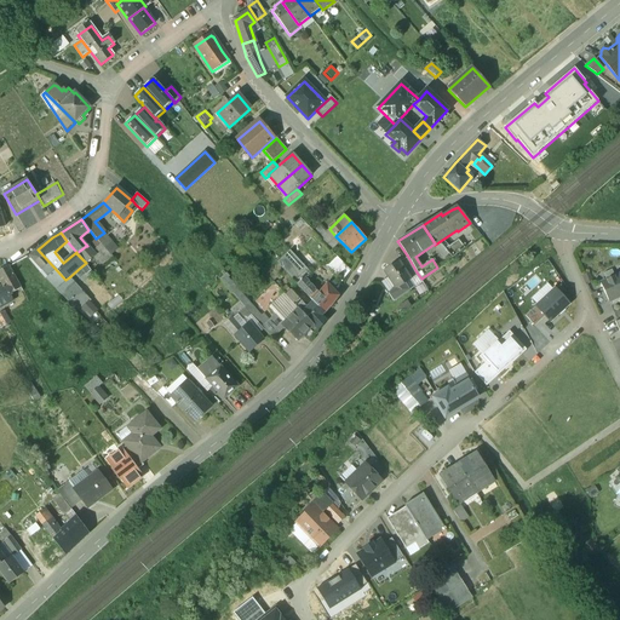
[(107,236),(104,233),(96,239),(101,245),(108,253),(114,259),(120,254),(107,236)]
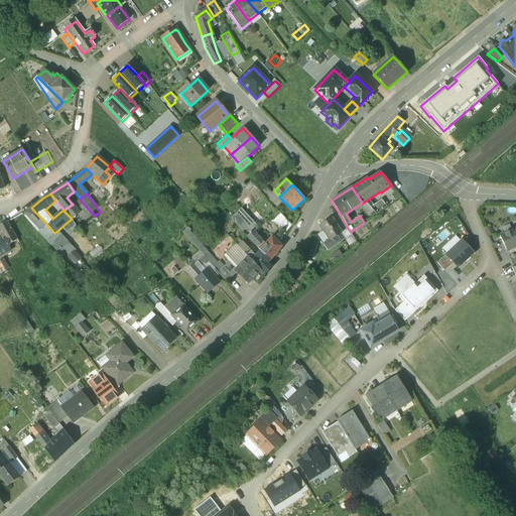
[(271,195),(267,199),(273,205),(277,201),(271,195)]
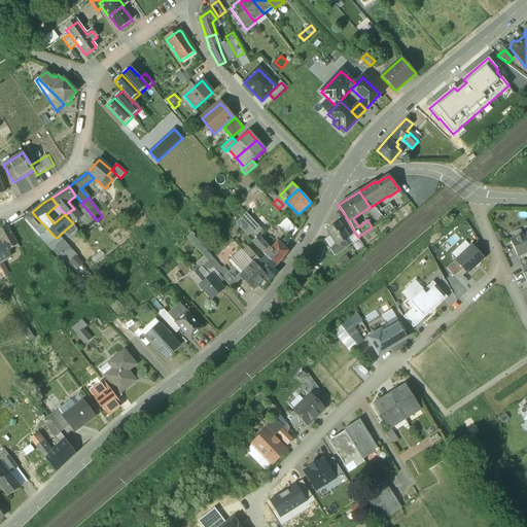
[(389,204),(382,210),(381,209),(378,212),(384,219),(395,211),(389,204)]
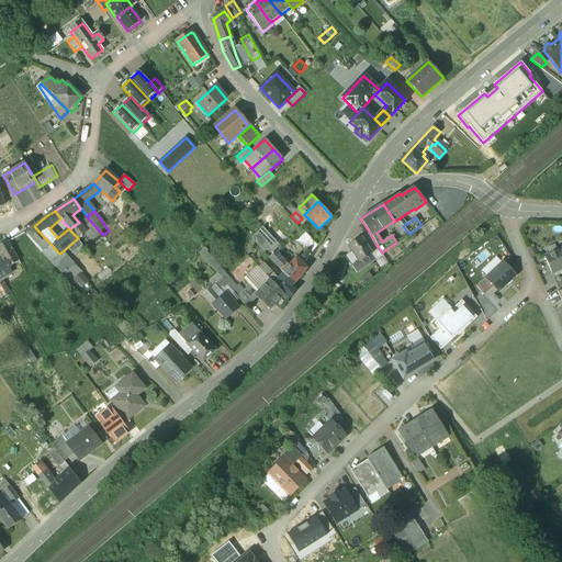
[(403,226),(397,220),(394,222),(405,237),(409,234),(403,226)]
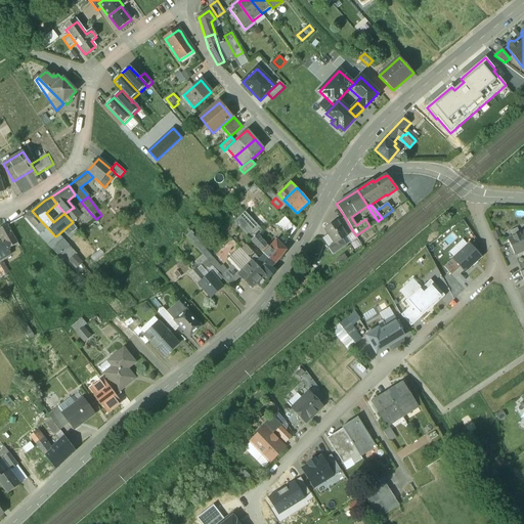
[(85,207),(80,211),(85,216),(83,218),(85,220),(91,214),(85,207)]
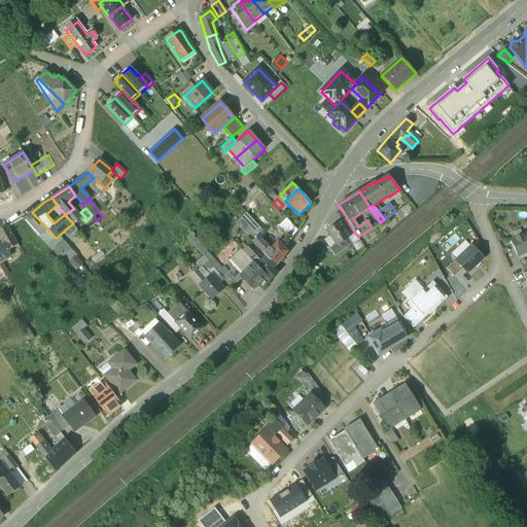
[(65,215),(73,223),(73,224),(80,217),(78,214),(73,209),(65,215)]
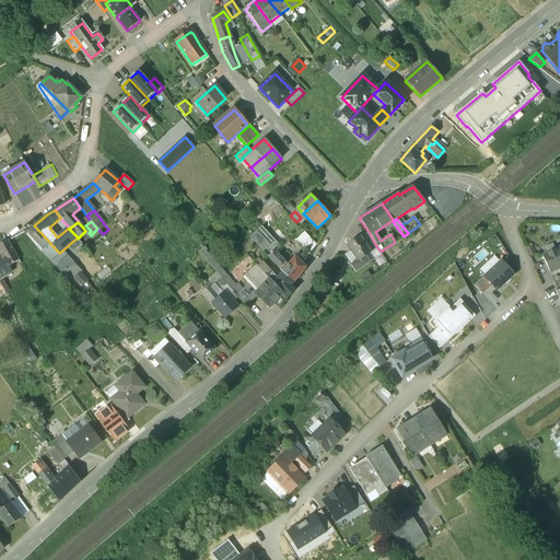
[(59,253),(34,225),(27,231),(37,244),(38,243),(44,249),(45,248),(54,259),(59,253)]
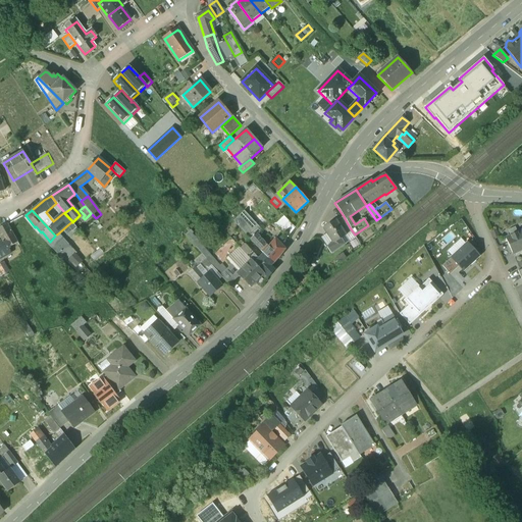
[(80,210),(77,212),(80,215),(72,222),(74,224),(81,219),(83,222),(85,221),(88,224),(96,218),(91,213),(85,219),(83,217),(85,215),(80,210)]
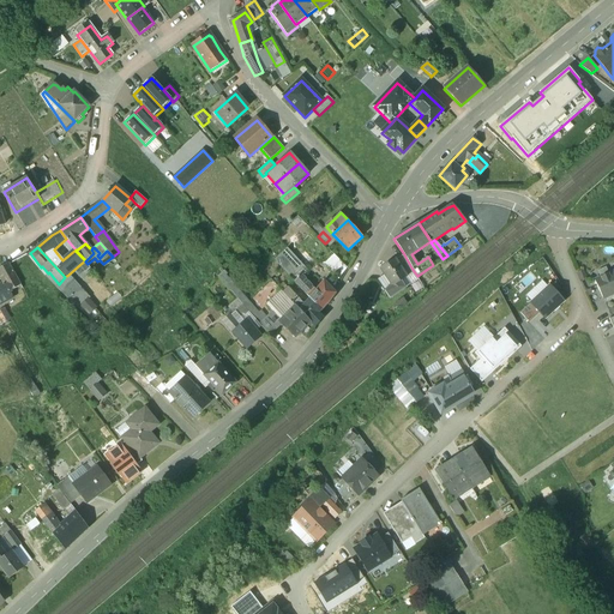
[(404,254),(395,259),(407,277),(414,271),(411,268),(405,257),(404,254)]
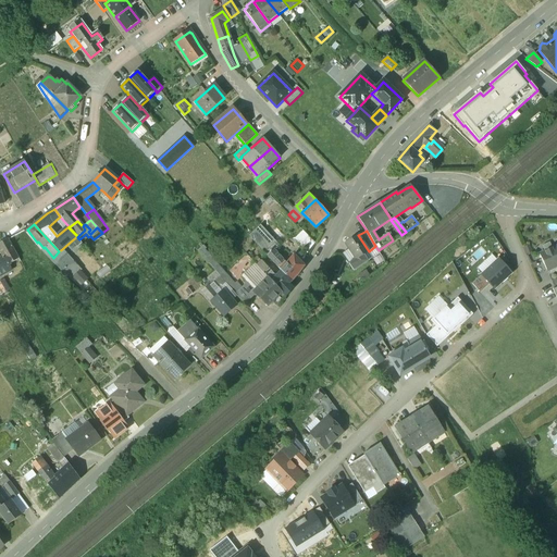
[(358,235),(345,245),(356,260),(349,263),(354,271),(367,261),(363,255),(369,251),(358,235)]
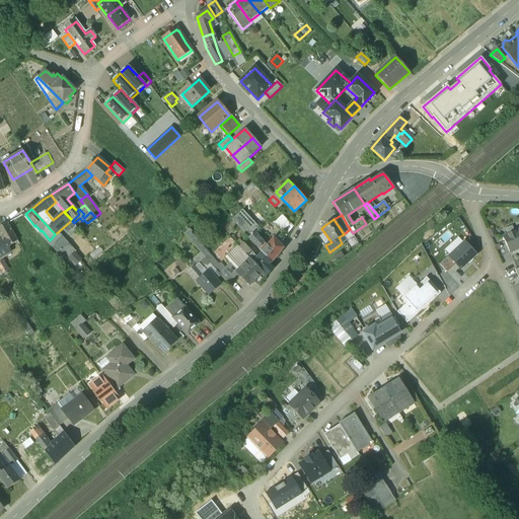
[(74,223),(72,221),(72,220),(67,224),(74,233),(79,229),(74,223)]
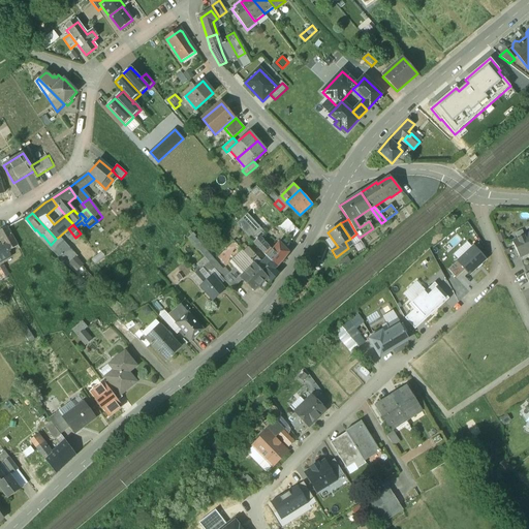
[(261,235),(252,224),(244,231),(253,243),(260,237),(261,235)]
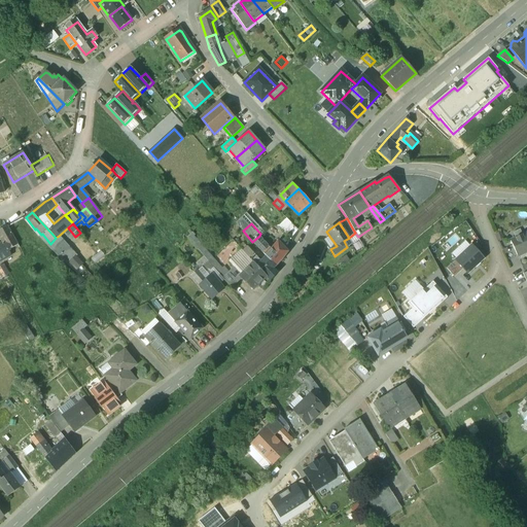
[(7,226),(0,230),(0,238),(3,243),(7,251),(18,245),(7,226)]
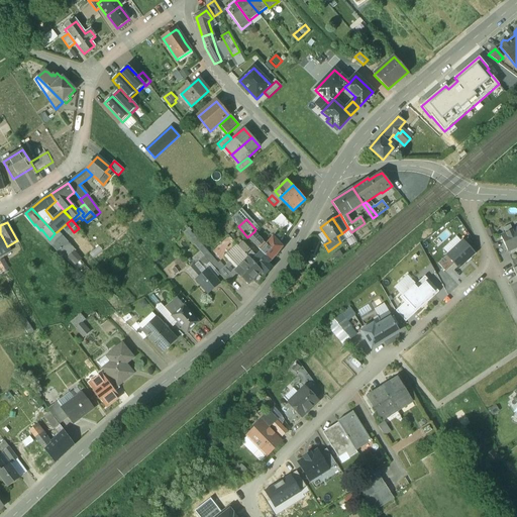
[(492,226),(487,229),(491,239),(496,236),(492,226)]
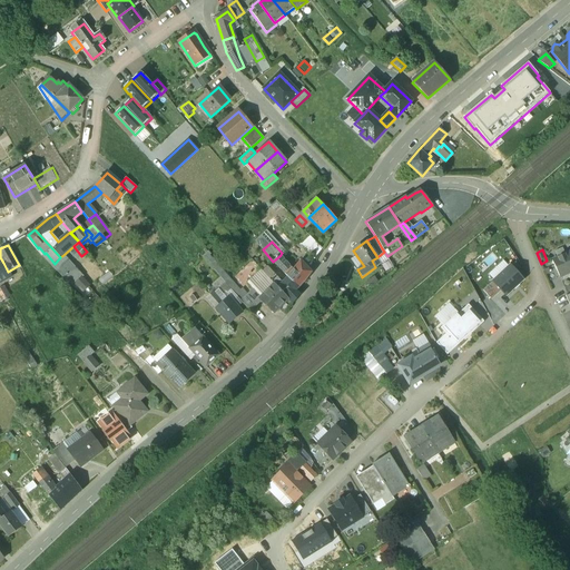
[(235,285),(209,256),(210,255),(208,252),(203,257),(220,278),(231,290),(235,285)]
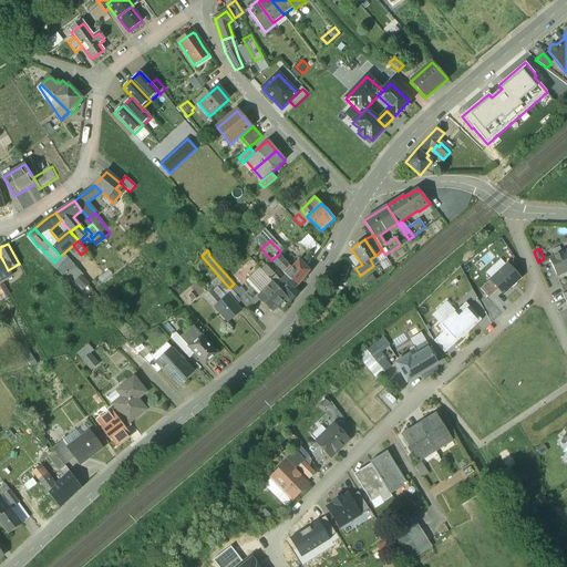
[(566,250),(549,259),(557,276),(566,271),(566,270),(566,250)]
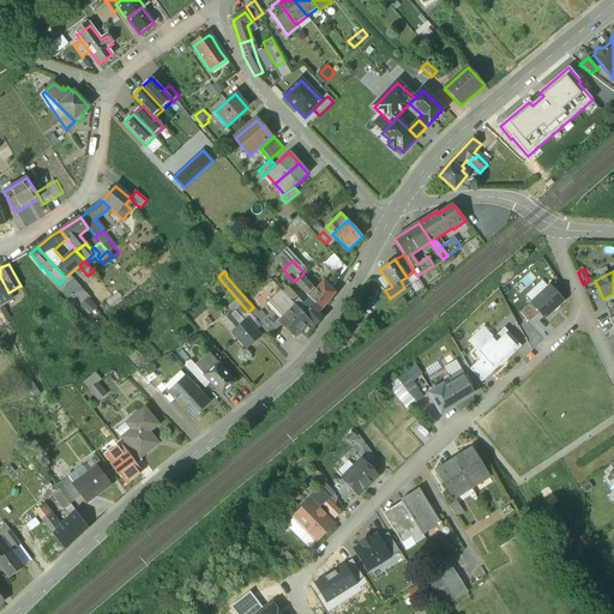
[(59,284),(55,287),(61,292),(64,288),(72,298),(82,288),(78,284),(68,275),(65,277),(59,284)]
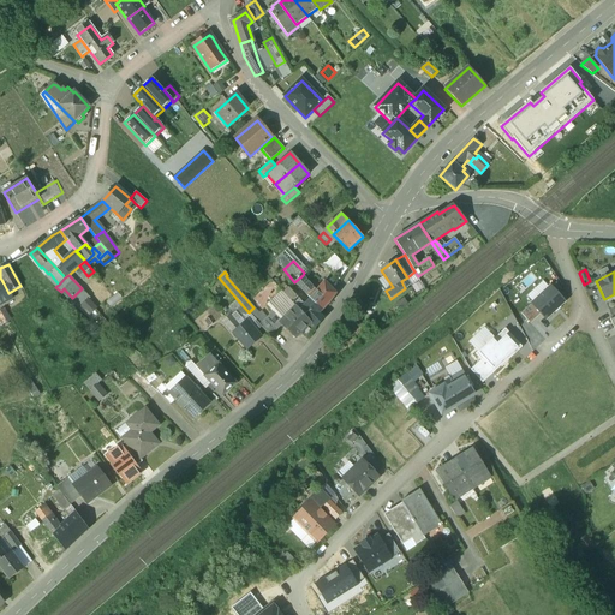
[(305,278),(303,275),(294,282),(302,290),(309,282),(305,278)]
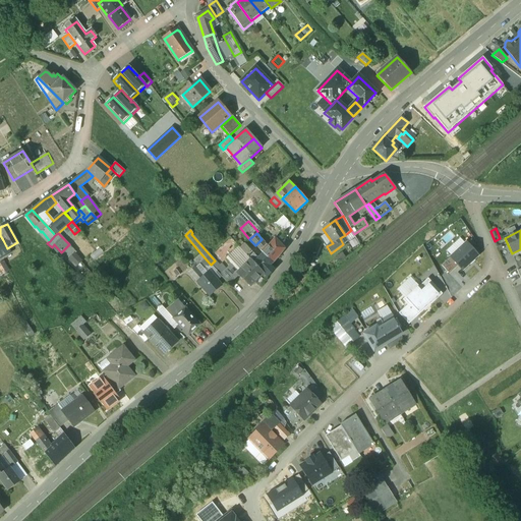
[(229,258),(240,248),(236,244),(230,238),(220,248),(229,258)]
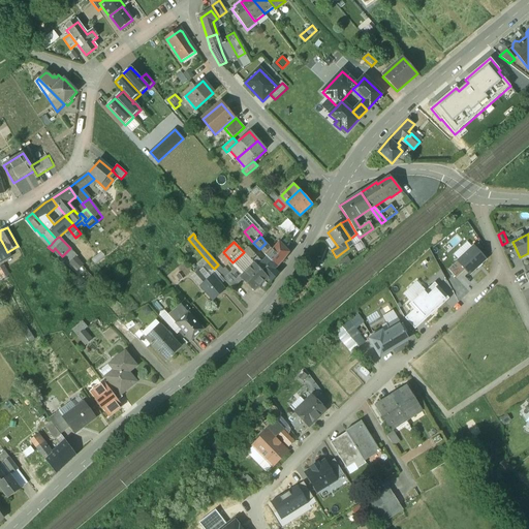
[(288,252),(280,243),(275,248),(272,244),(269,247),(266,243),(259,249),(267,258),(276,268),(283,260),(288,253),(288,252)]
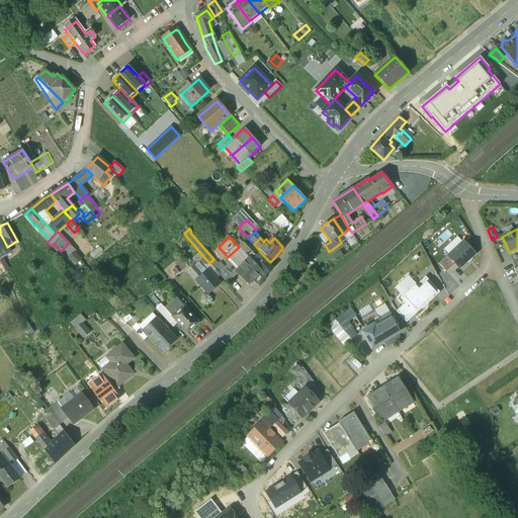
[(0,241),(0,256),(10,251),(7,247),(3,239),(0,241)]
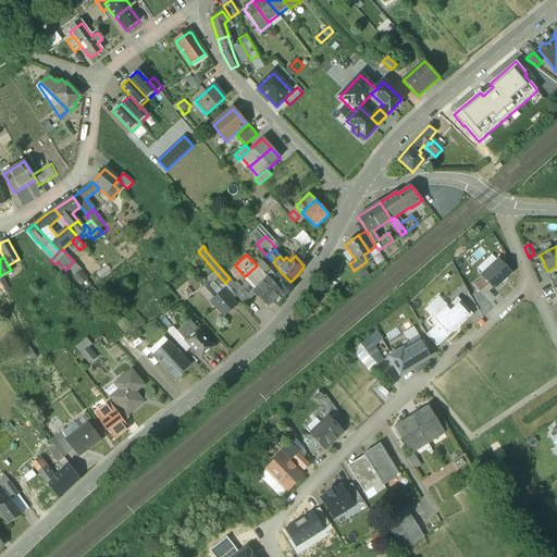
[(481,275),(489,283),(494,288),(511,272),(499,259),(481,275)]
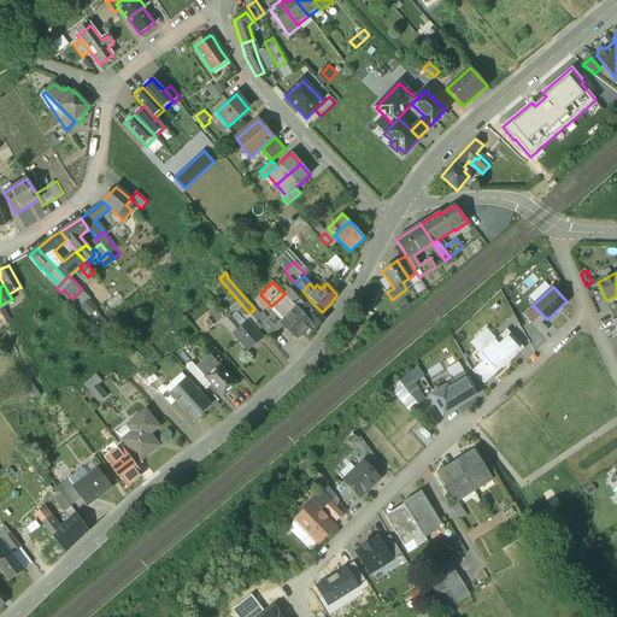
[(64,289),(62,293),(90,323),(101,313),(97,309),(99,306),(86,293),(82,289),(72,299),(64,289)]
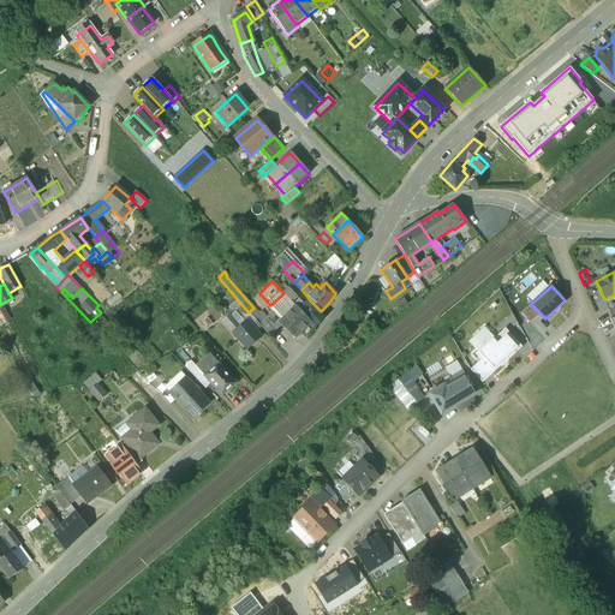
[(305,306),(288,288),(284,293),(296,306),(310,323),(315,328),(323,318),(318,314),(321,311),(310,300),(305,306)]
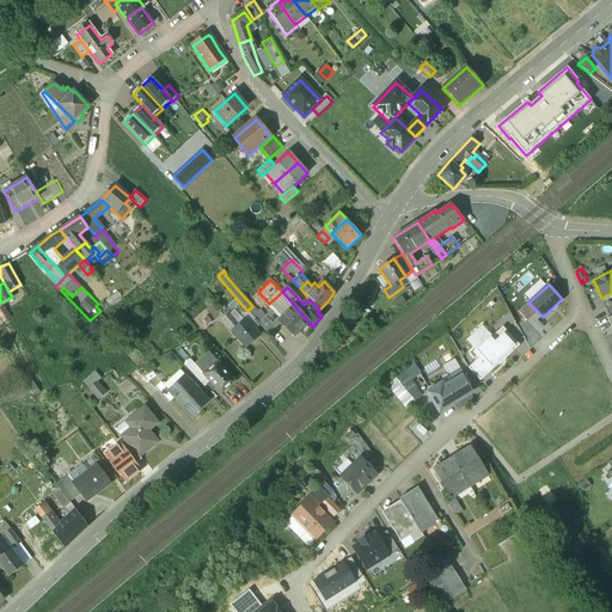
[(248,311),(237,299),(230,305),(233,312),(234,311),(238,316),(243,316),(248,311)]
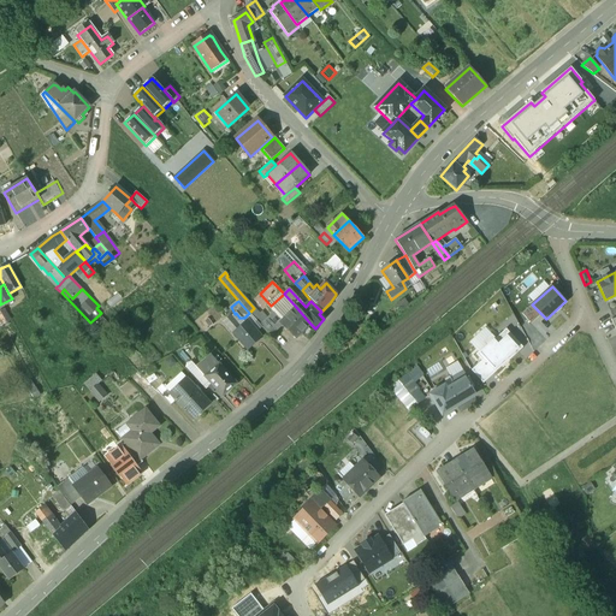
[(532,304),(522,313),(531,323),(540,313),(532,304)]
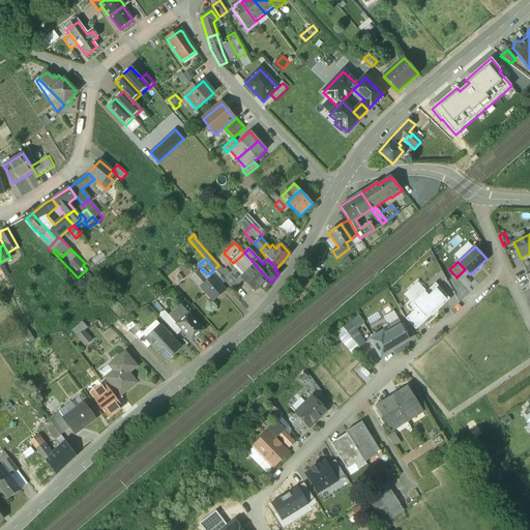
[(231,274),(236,269),(231,264),(226,268),(231,274)]
